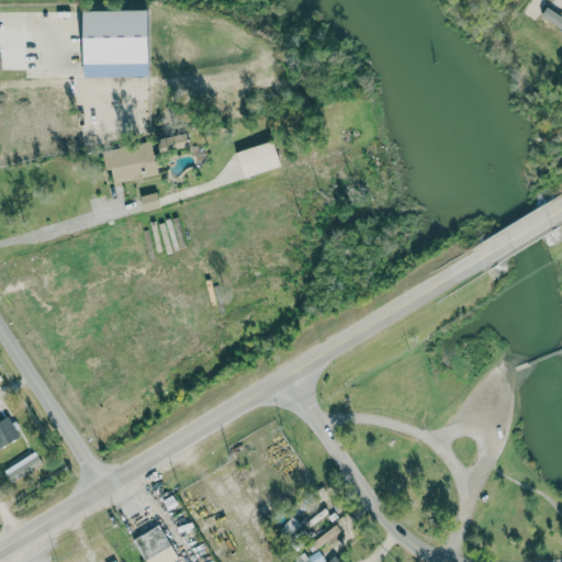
[(85,64),(150,63),(149,10),(85,11),(85,64)]
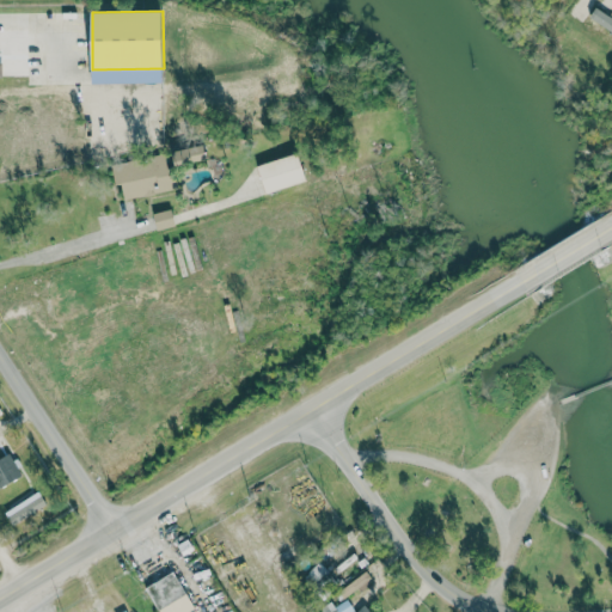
[(176,167),(208,160),(203,144),(172,151),(176,167)]
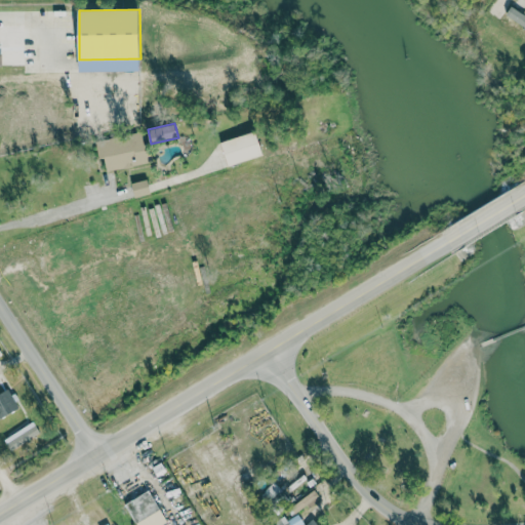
[(220,142),(228,166),(264,155),(255,131),(220,142)]
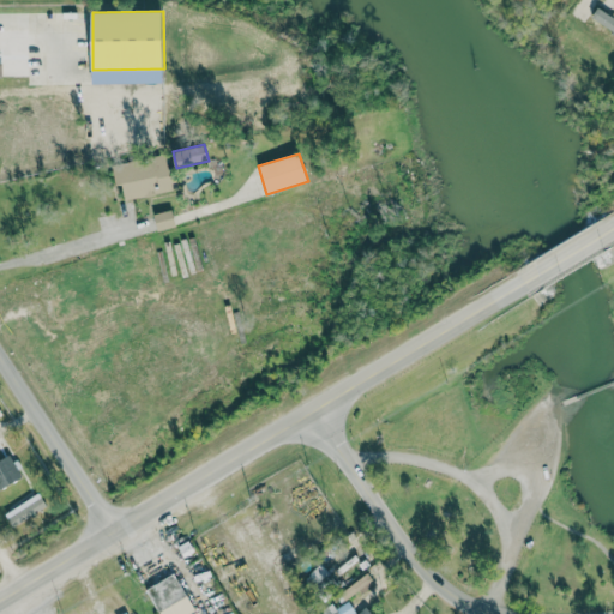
[(113,163),(116,185),(122,185),(124,199),(179,191),(175,166),(168,167),(167,156),(113,163)]
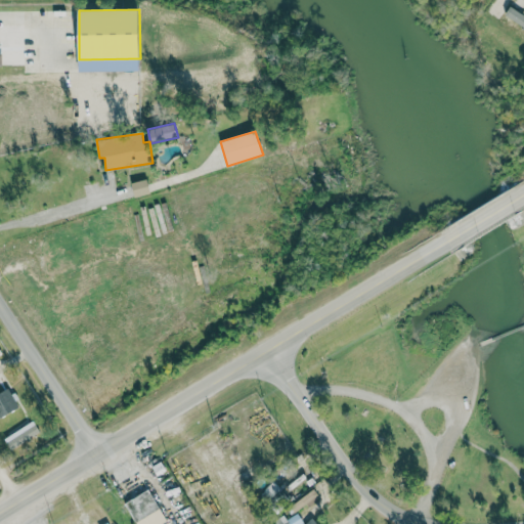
[(134,197),(149,193),(147,179),(131,182),(134,197)]
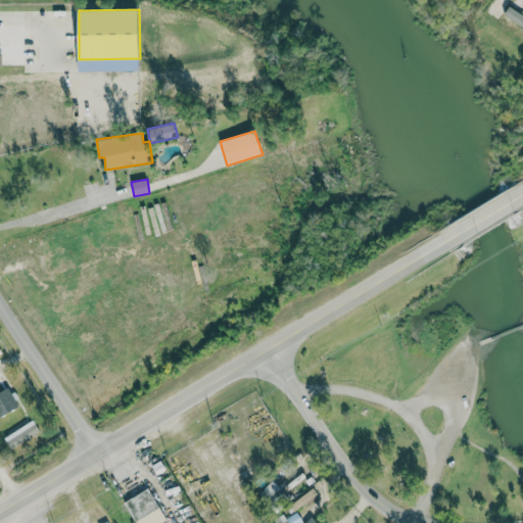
[(0,416),(18,408),(9,388),(0,391),(0,416)]
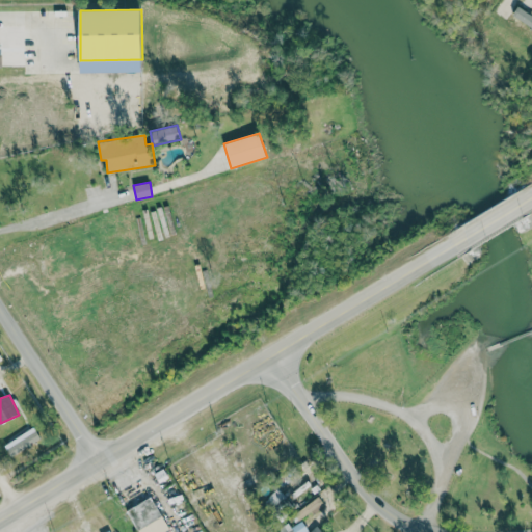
[(41,439),(33,427),(4,446),(11,456),(41,439)]
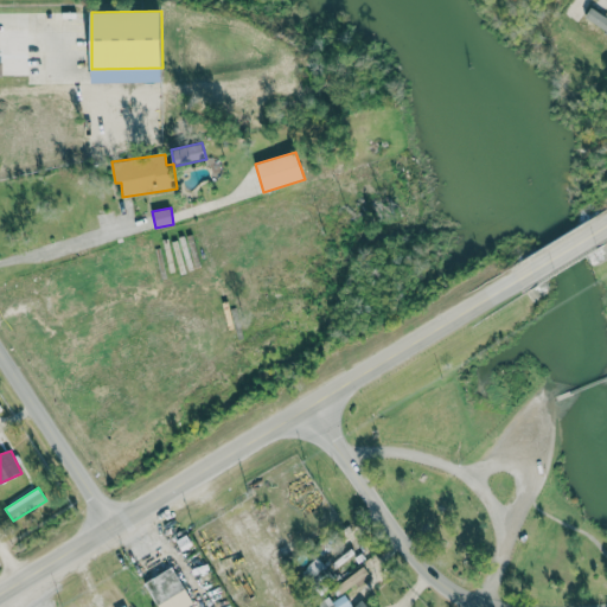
[(189,606),(191,606),(174,568),(146,581),(157,606),(189,606)]
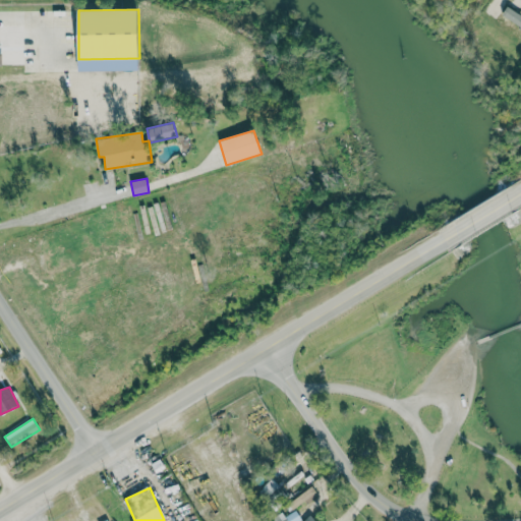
[(316,495),(312,487),(288,501),(292,508),(316,495)]
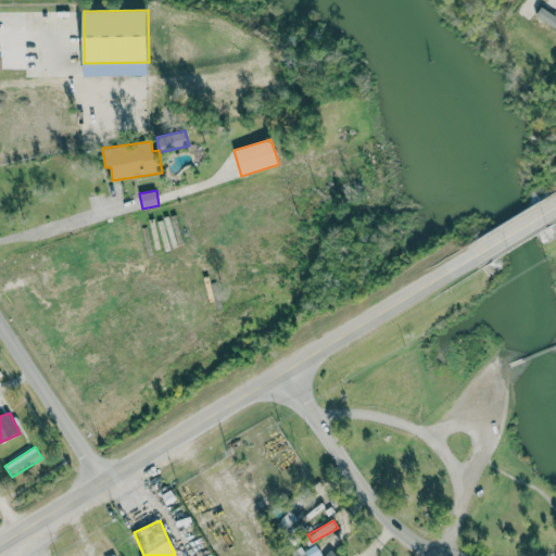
[(290,555),(321,555),(323,555),(316,544),(303,551),(301,546),(289,553),(290,555)]
